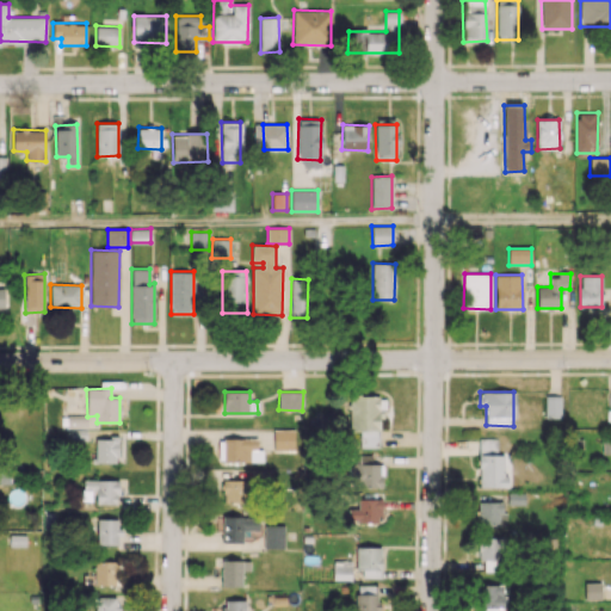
[(360,448),(381,448),(381,396),(350,396),(350,431),(360,431),(360,448)]
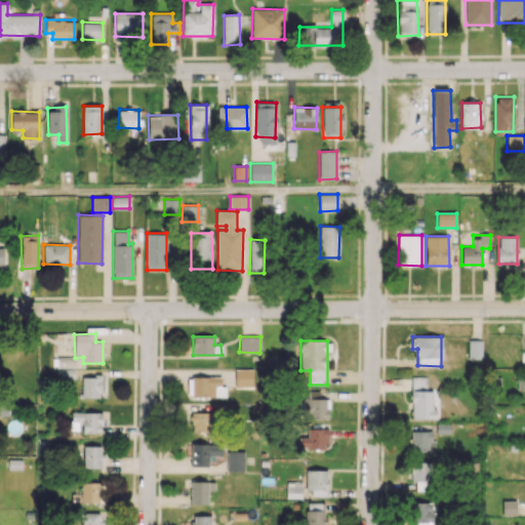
[(469,358),(481,359),(482,340),(469,340),(469,358)]
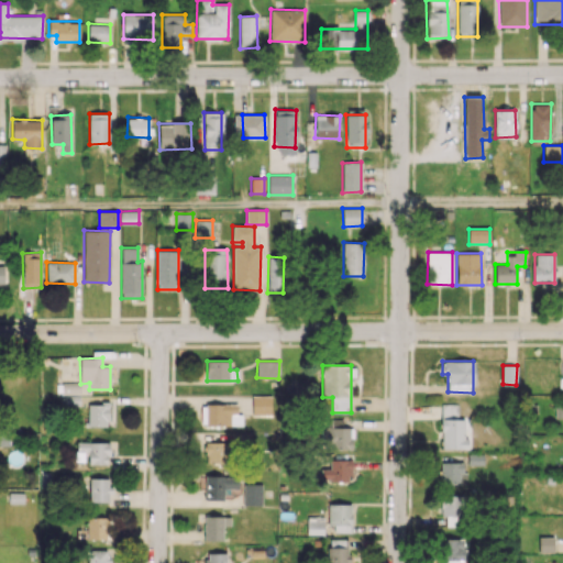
[(62,394),(79,395),(80,384),(63,383),(62,394)]
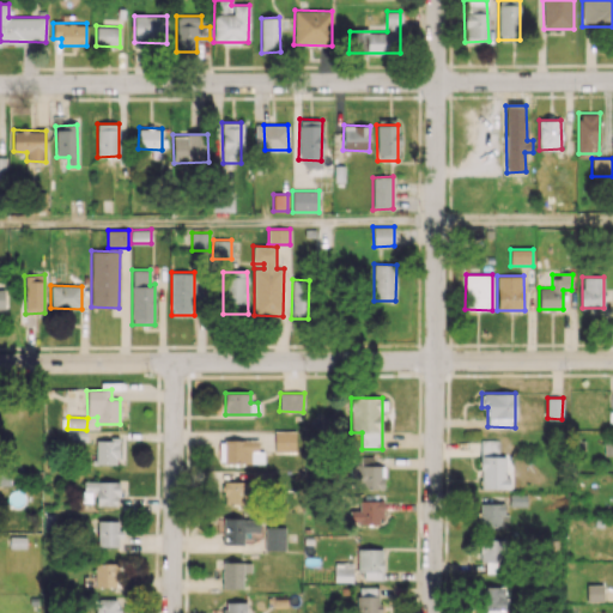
[(296,431),(274,431),(274,453),(296,453),(296,431)]
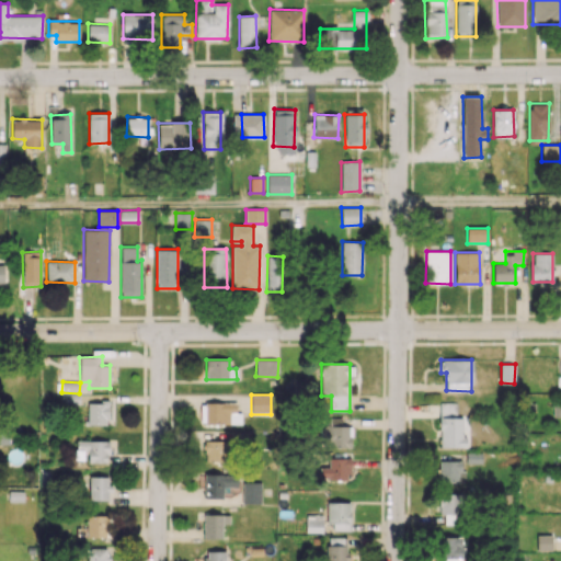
[(109,425),(109,401),(88,401),(88,424),(109,425)]
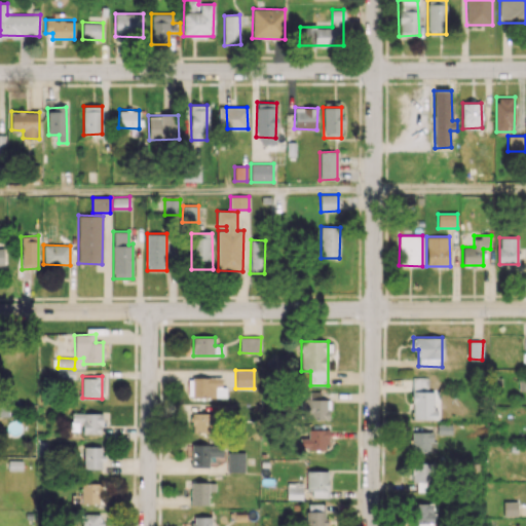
[(221,378),(188,377),(188,397),(226,398),(226,386),(221,386),(221,378)]
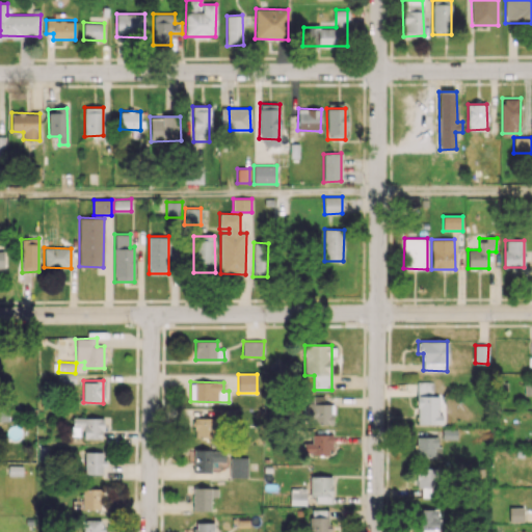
[(439,396),(433,396),(433,381),(417,381),(417,425),(442,424),(442,415),(439,415),(439,396)]
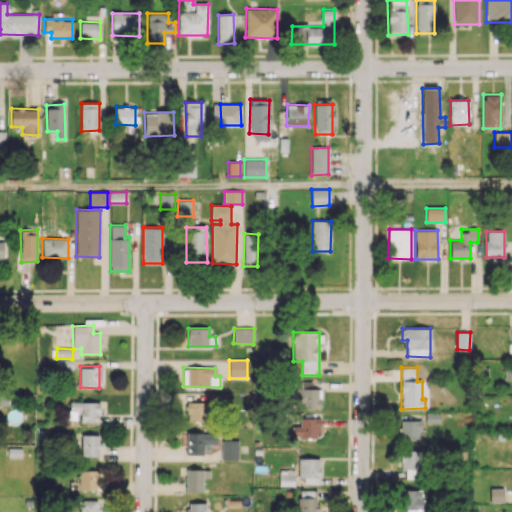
[(319,408),(319,389),(311,388),(312,381),(294,381),(294,408),(319,408)]
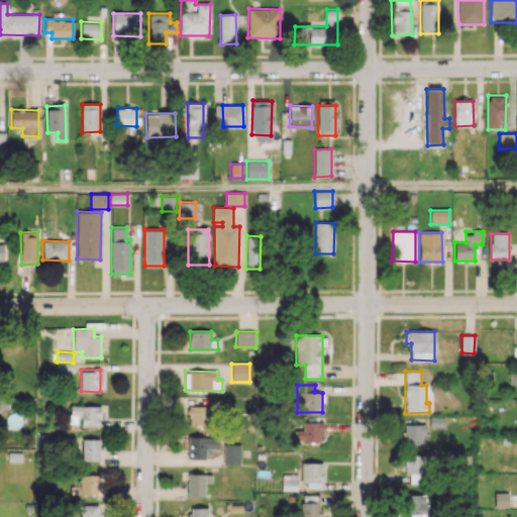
[(82,415),(81,426),(99,427),(100,406),(71,405),(70,415),(82,415)]
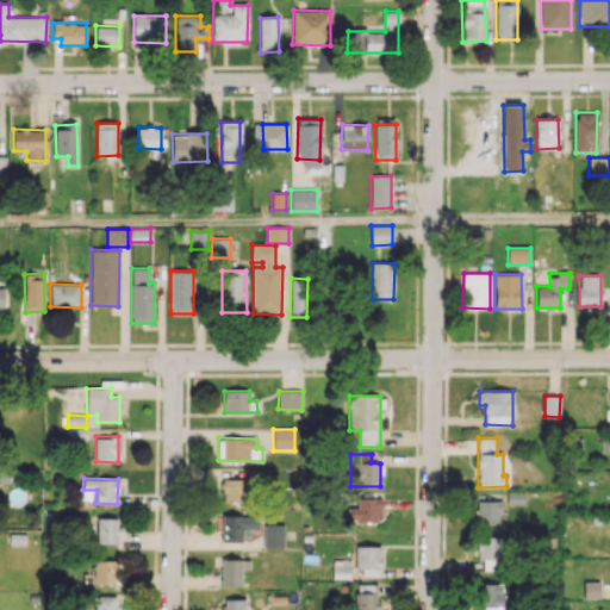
[(223,502),(248,502),(248,478),(223,478),(223,502)]
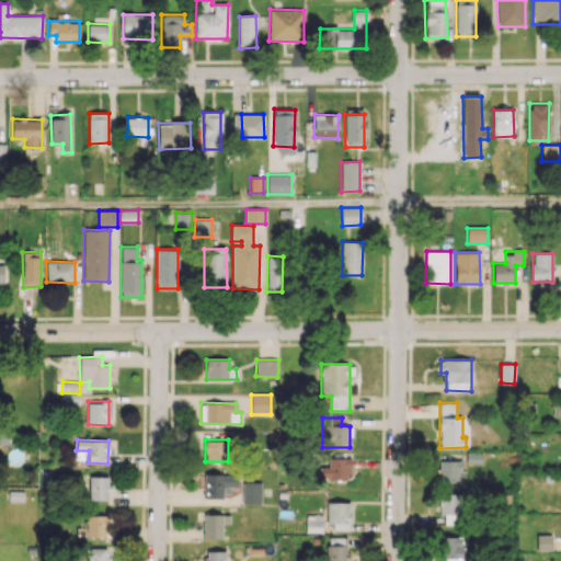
[(350,458),(328,458),(328,467),(321,467),(321,479),(350,480),(350,458)]
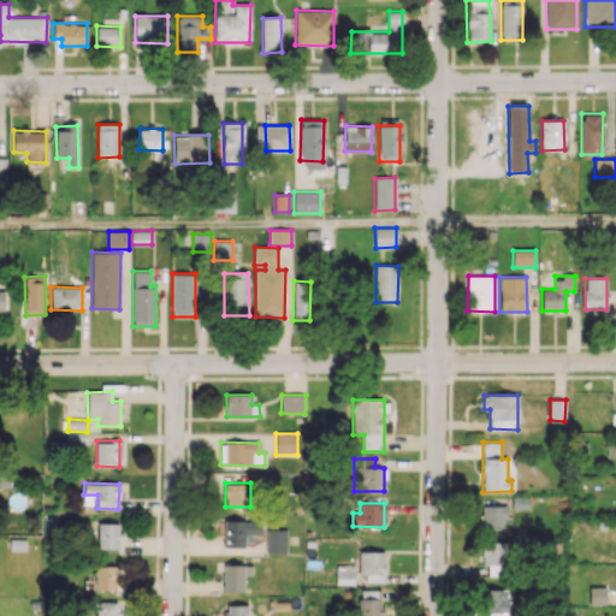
[(481,528),(508,529),(508,505),(483,505),(481,528)]
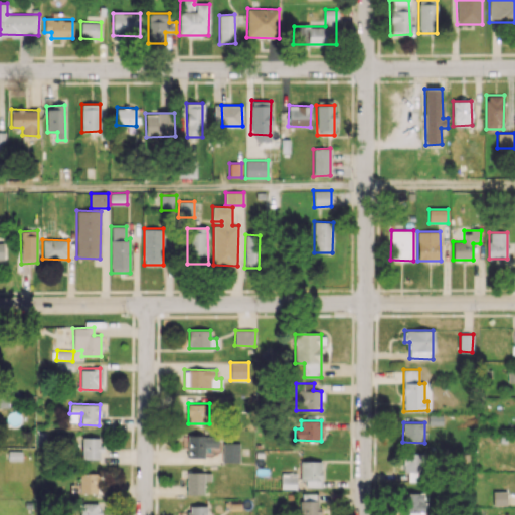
[(187,457),(204,458),(204,447),(217,447),(218,436),(188,435),(187,457)]
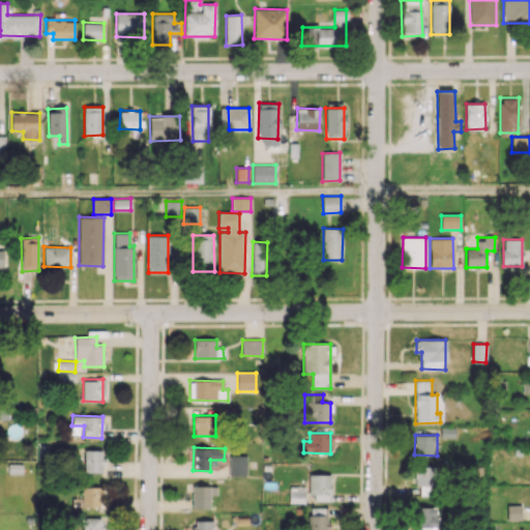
[(85,472),(102,472),(102,450),(85,450),(85,472)]
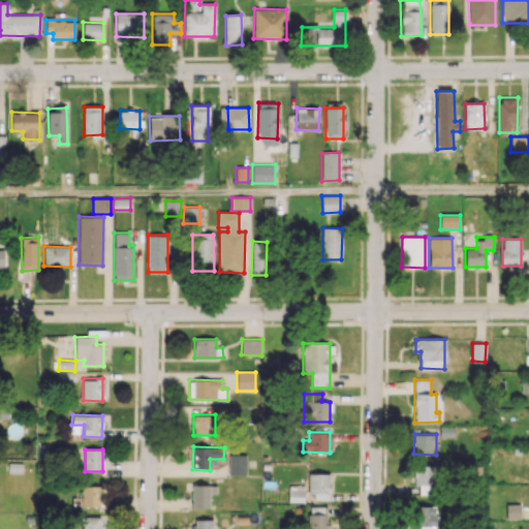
[(228,474),(246,475),(246,455),(228,455),(228,474)]
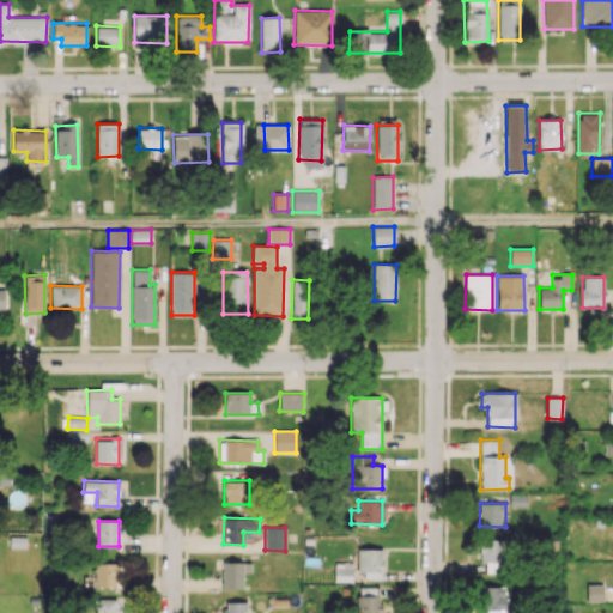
[(26,548),(26,536),(10,535),(10,548),(26,548)]
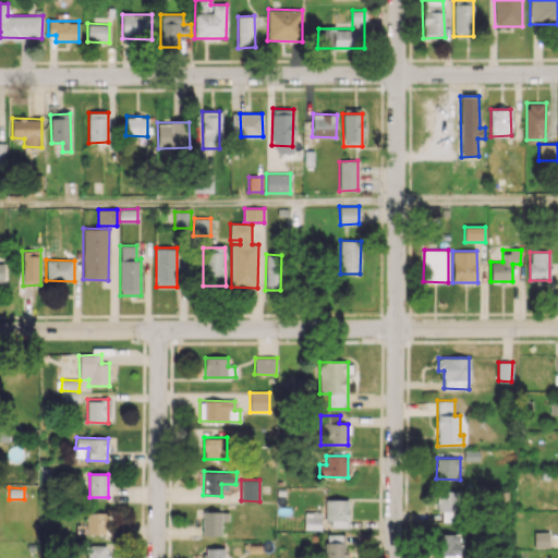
[(443,522),(459,521),(458,489),(436,490),(437,512),(441,512),(443,522)]
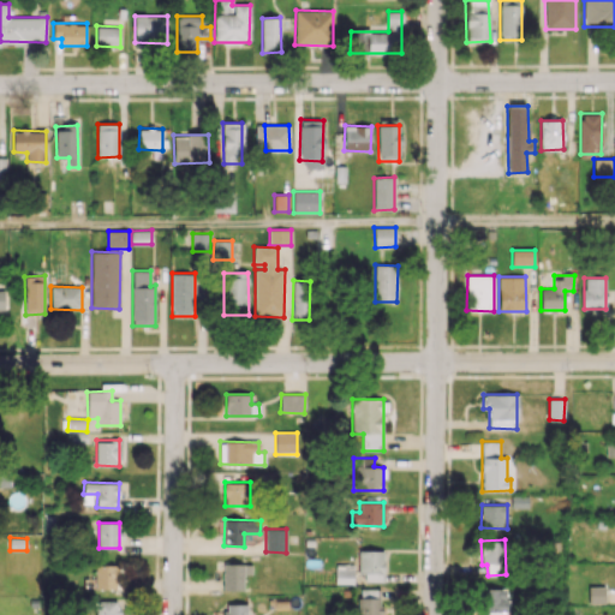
[(360,580),(384,581),(384,550),(360,550),(360,580)]
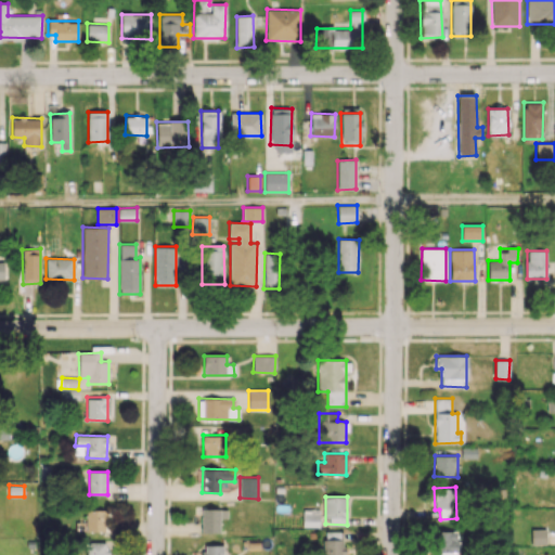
[(219,533),(220,518),(227,518),(227,508),(202,508),(201,532),(219,533)]
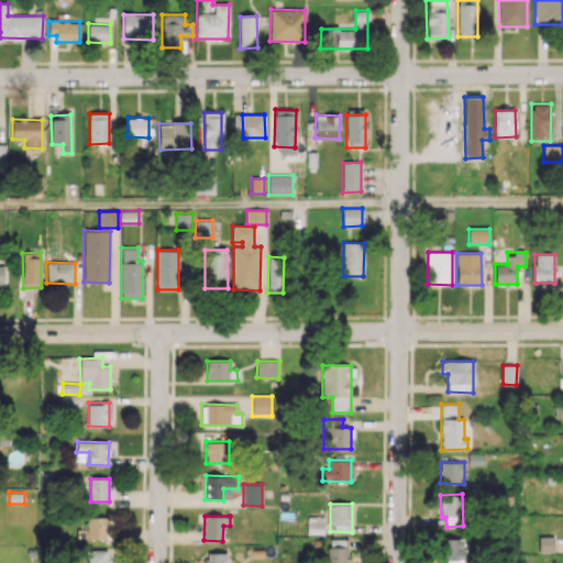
[(323,534),(323,517),(307,516),(307,534),(323,534)]
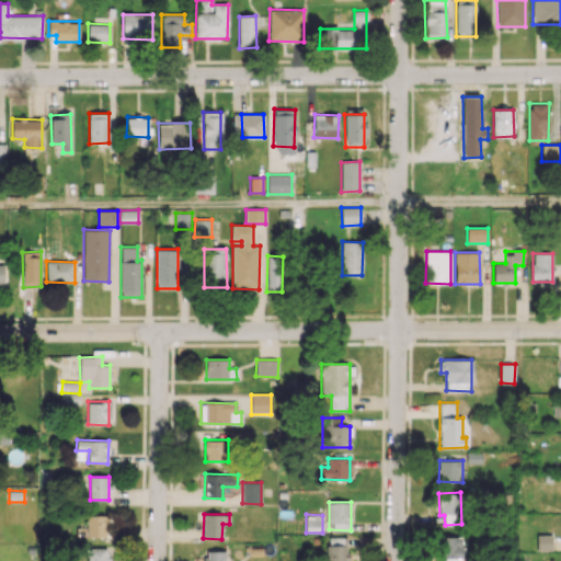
[(87,537),(109,538),(109,515),(88,515),(87,537)]
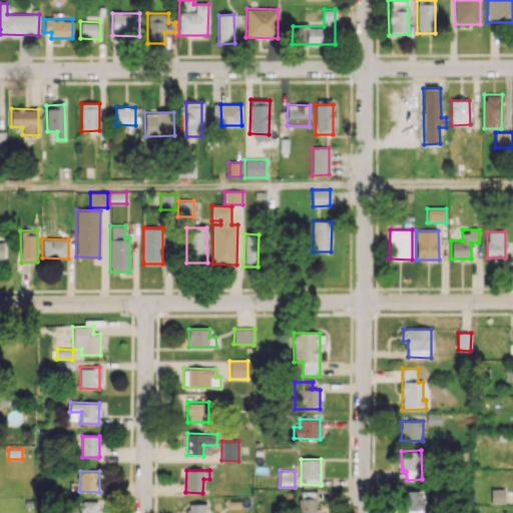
[(505,503),(504,489),(490,489),(491,503),(505,503)]
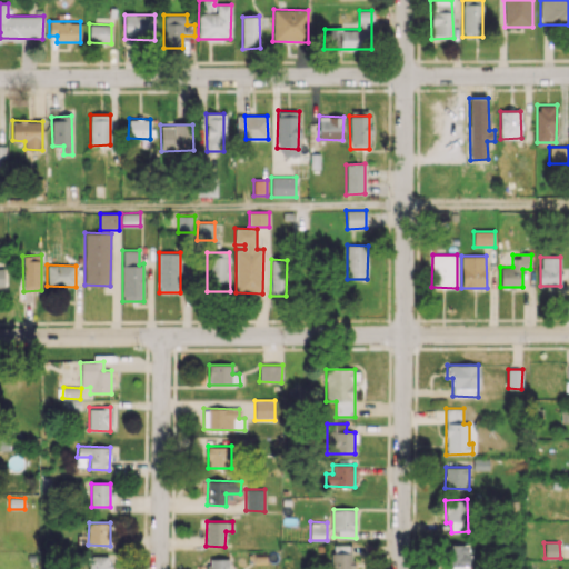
[(462,568),(462,567),(469,567),(470,545),(445,543),(443,568),(462,568)]
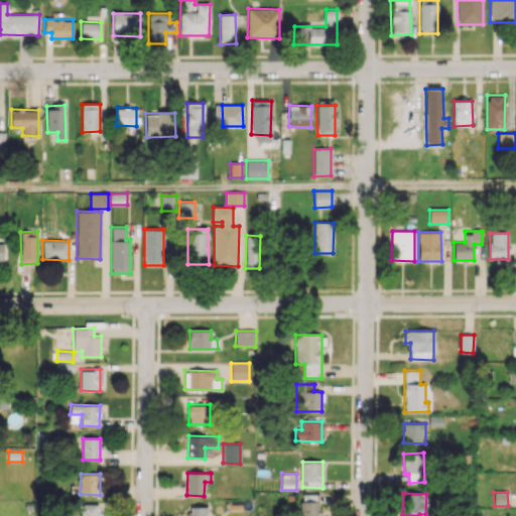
[(319,515),(319,494),(300,494),(300,515),(319,515)]
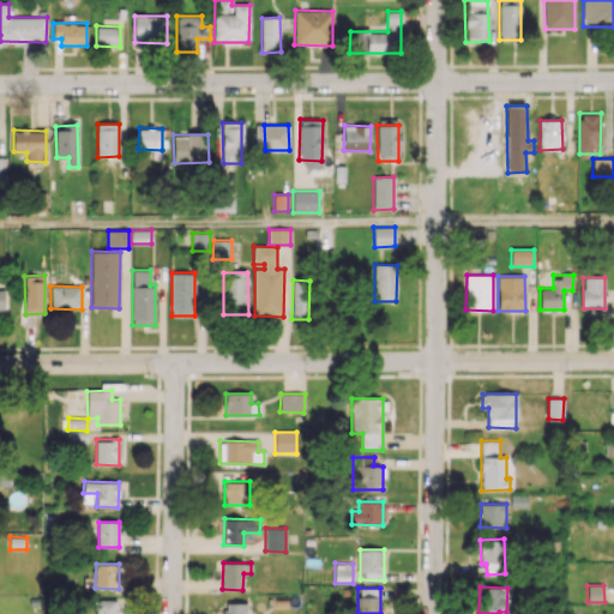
[(118,613),(119,600),(96,599),(95,613),(118,613)]
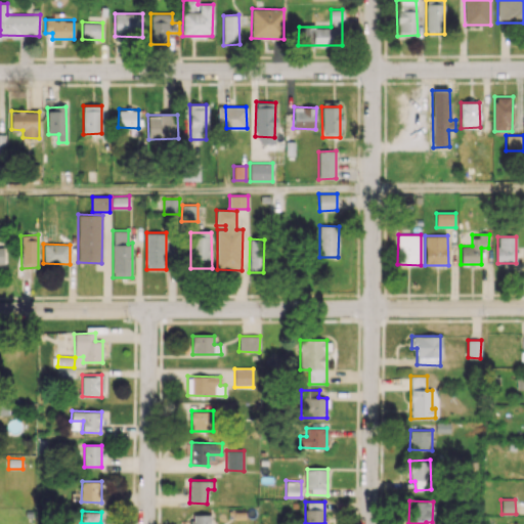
[(190,523),(210,523),(211,515),(191,515),(190,523)]
